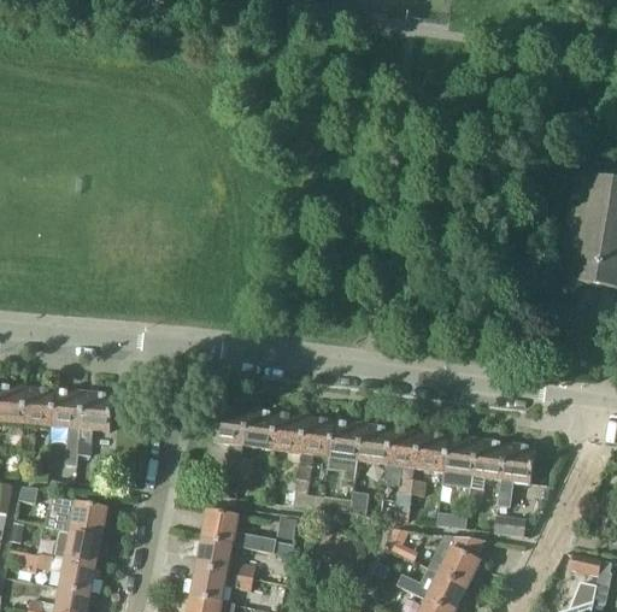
[(607,174),(605,174),(605,177),(575,172),(554,293),(579,296),(581,281),(616,287),(616,283),(616,174),(613,172),(612,172),(610,172),(607,174)]
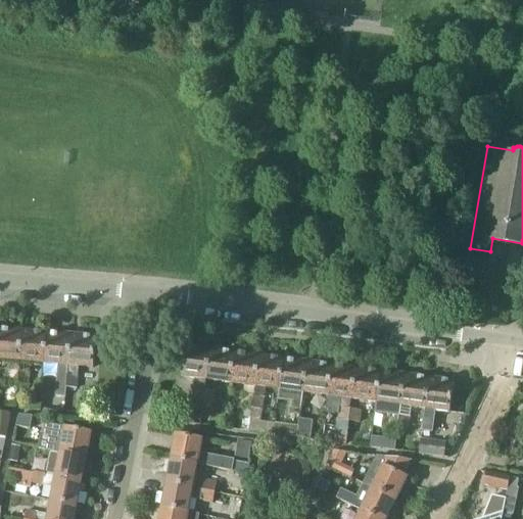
[(0,324),(0,357),(7,358),(4,403),(15,404),(16,392),(18,369),(19,359),(22,326),(0,324)]
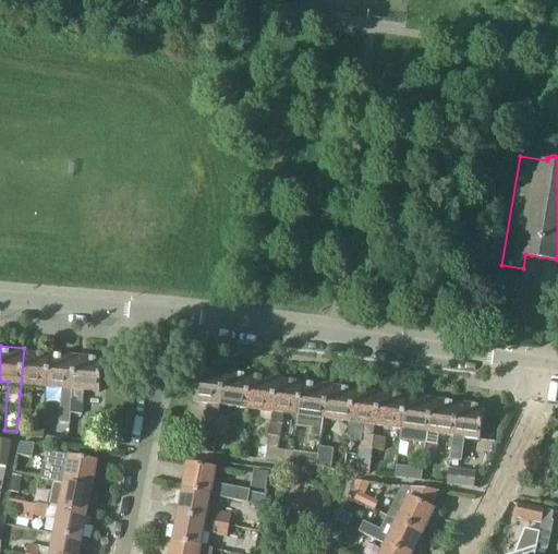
[(24,348),(21,383),(46,385),(49,350),(24,348)]
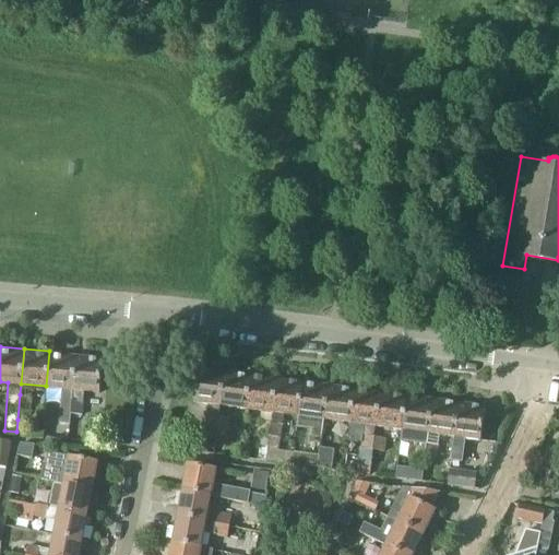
[(49,351),(46,386),(61,387),(59,421),(70,422),(71,412),(70,412),(75,353),(49,351)]
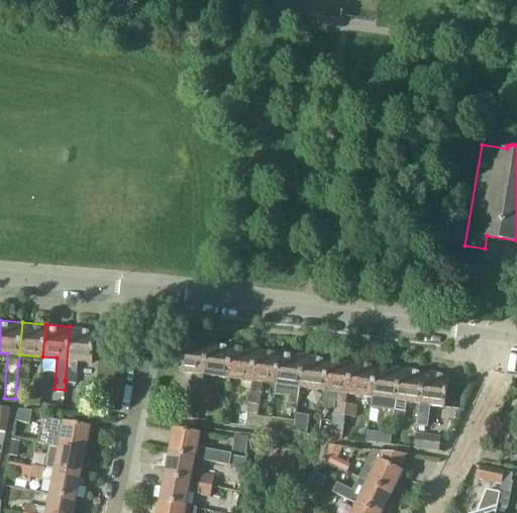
[(70,326),(65,381),(66,381),(76,382),(78,360),(92,361),(95,328),(70,326)]
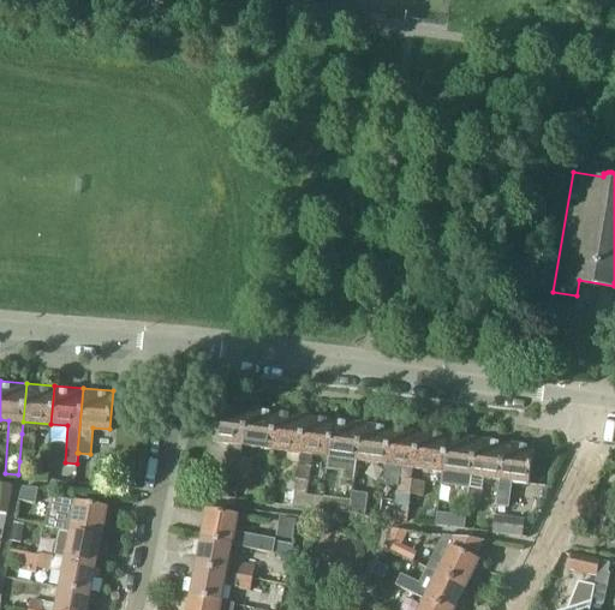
[(219,402),(214,440),(228,442),(225,468),(239,470),(239,468),(242,455),(243,443),(248,406),(219,402)]
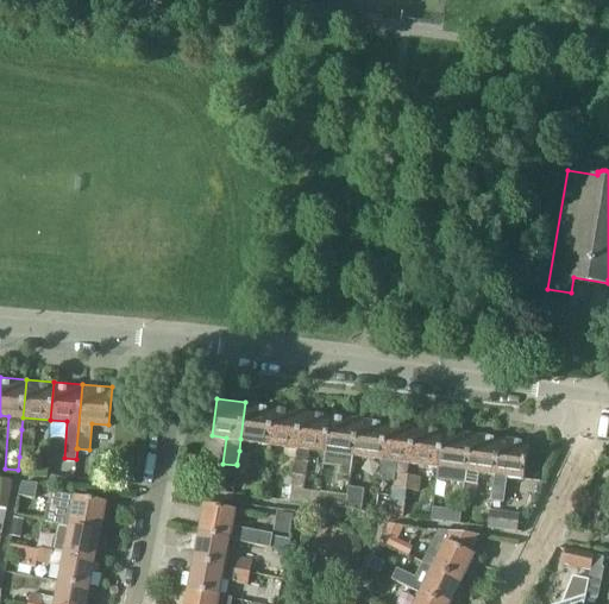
[(245,402),(240,439),(269,442),(274,406),(245,402)]
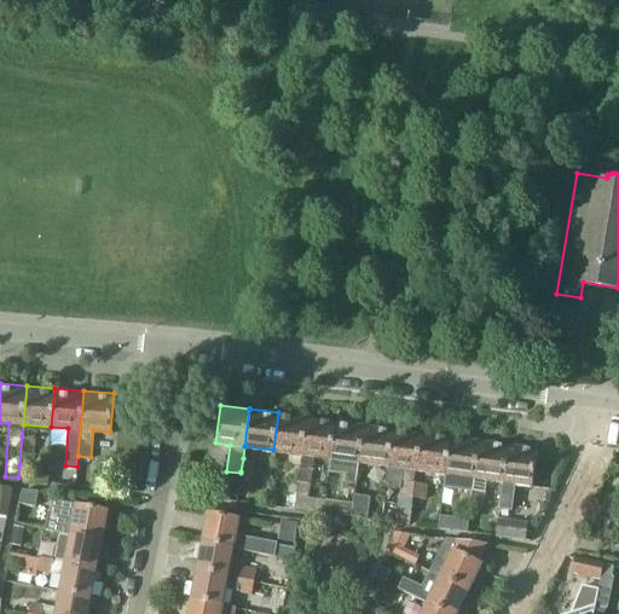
[(278,412),(273,450),(289,452),(288,464),(300,465),(301,453),(302,453),(307,416),(278,412)]
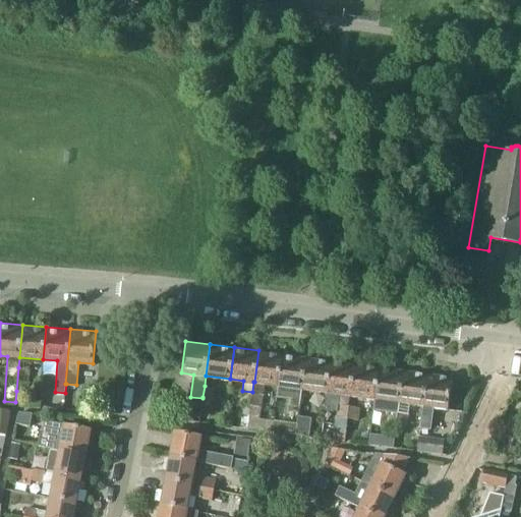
[(252,392),(251,403),(262,405),(265,384),(279,386),(283,353),(258,350),(254,382),(253,382),(252,392)]
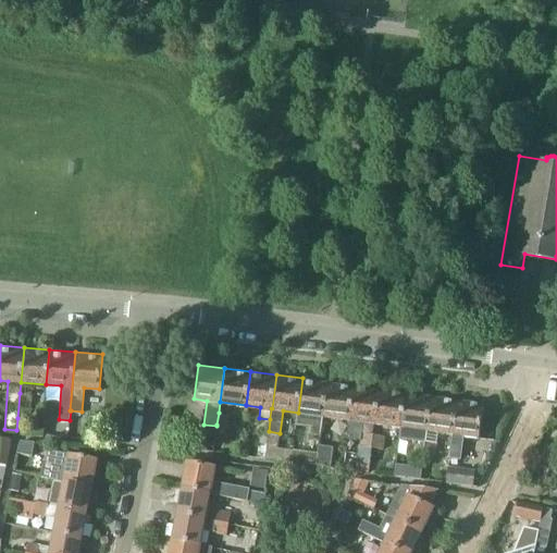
[(302,378),(298,413),(311,414),(309,425),(310,425),(309,438),(320,439),(323,416),(324,416),(329,381),(302,378)]
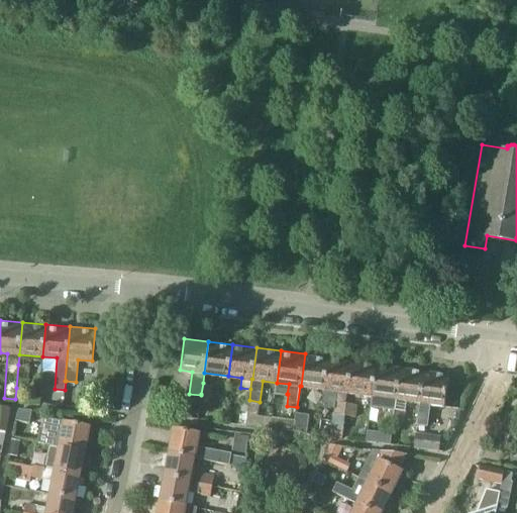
[(305,353),(301,386),(324,389),(329,356),(305,353)]
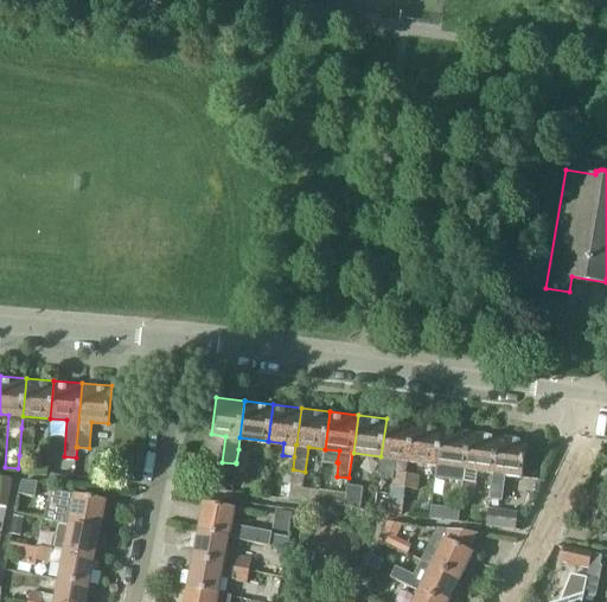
[(387,418),(381,456),(396,459),(409,460),(414,423),(387,418)]
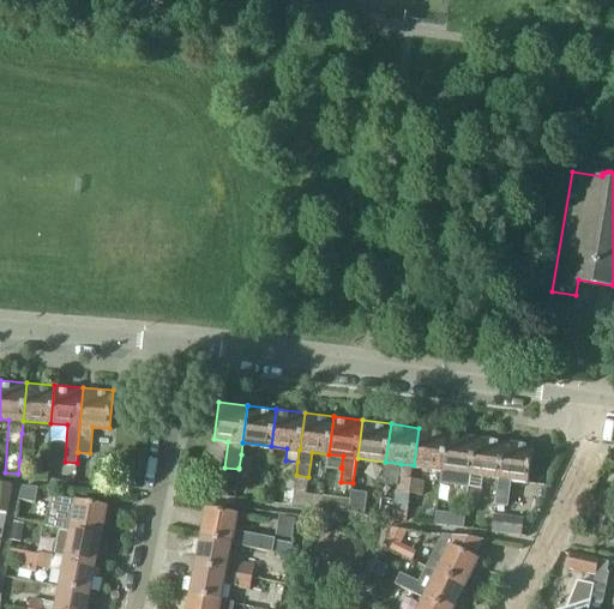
[(419,428),(414,465),(441,469),(443,469),(447,432),(419,428)]
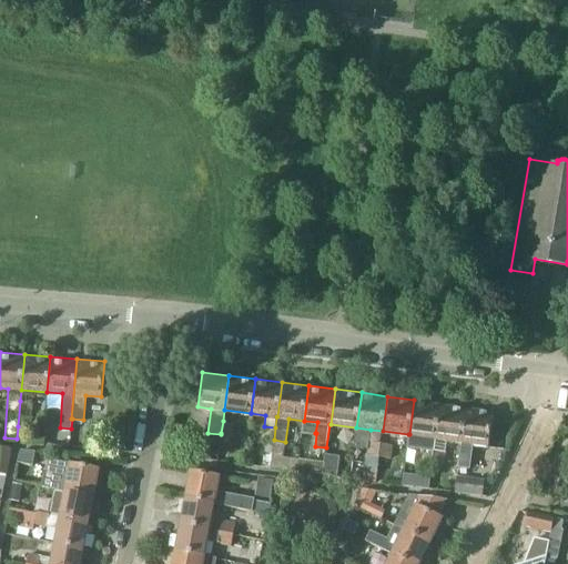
[(408,434),(407,445),(433,449),(434,449),(435,437),(437,439),(442,403),(414,400),(409,434),(408,434)]
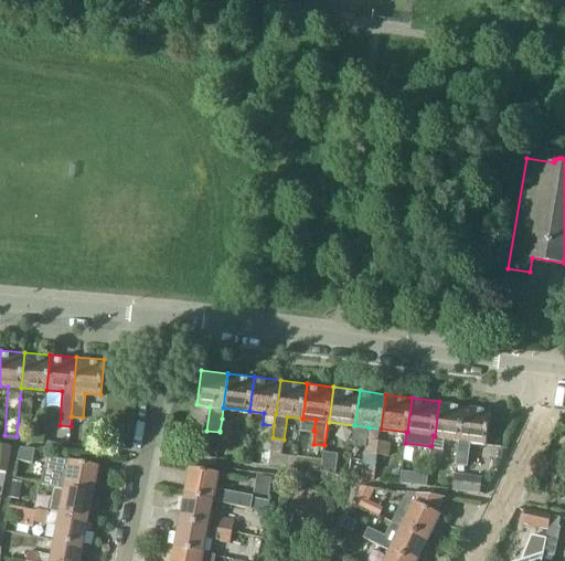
[(32,400),(20,399),(18,424),(23,424),(23,414),(29,415),(29,412),(31,413),(32,400)]
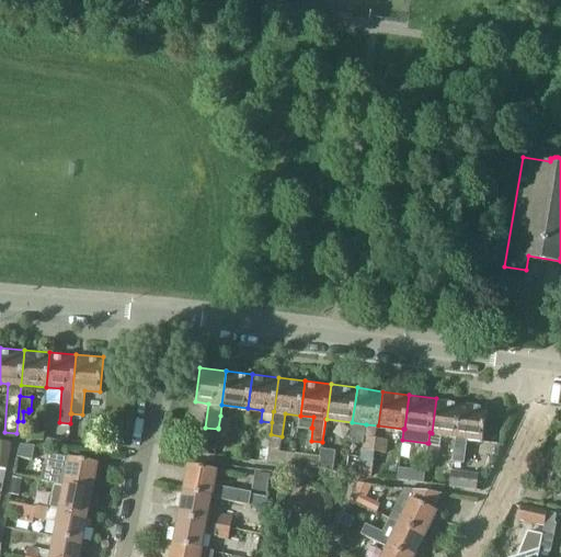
[(436,398),(432,433),(455,435),(457,436),(461,401),(436,398)]
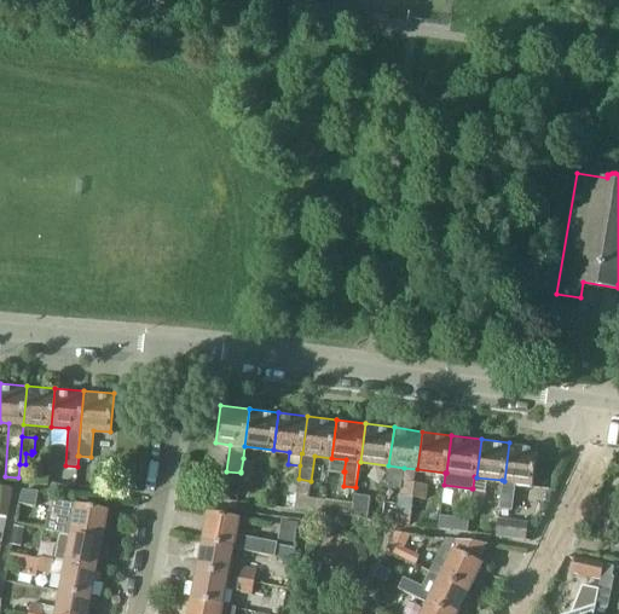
[(502,480),(499,507),(513,508),(516,481),(534,484),(538,446),(509,442),(504,481),(502,480)]
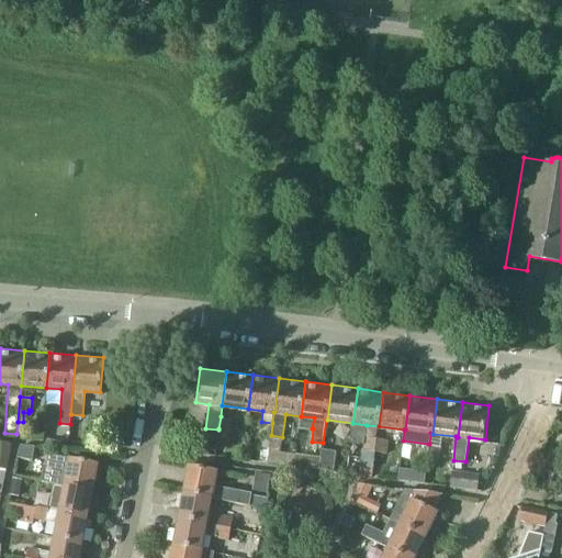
[(259,434),(271,435),(272,423),(261,422),(260,422),(259,434)]
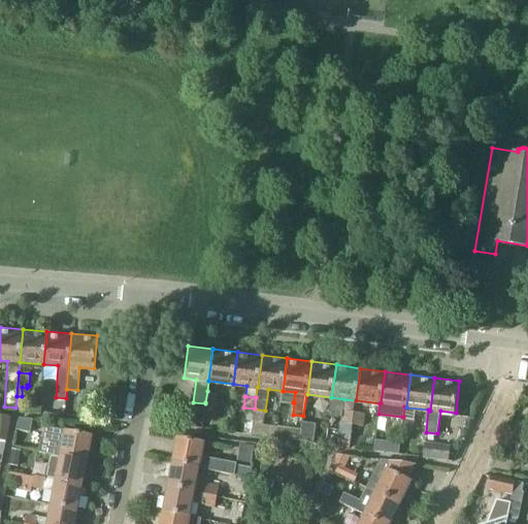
[(252,433),(251,433),(262,435),(264,423),(265,411),(255,408),(252,433)]
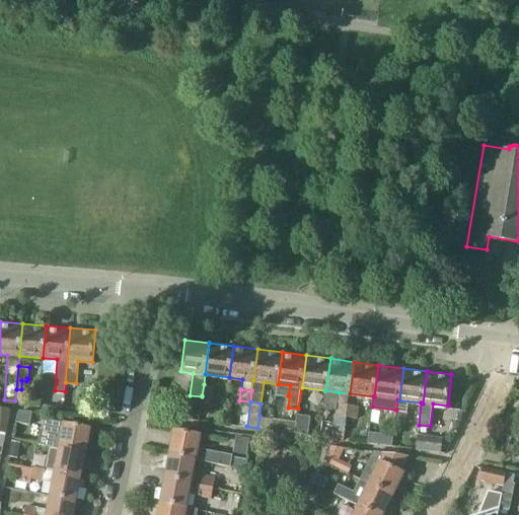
[(347,416),(349,416),(350,403),(337,401),(335,414),(331,429),(344,431),(347,416)]
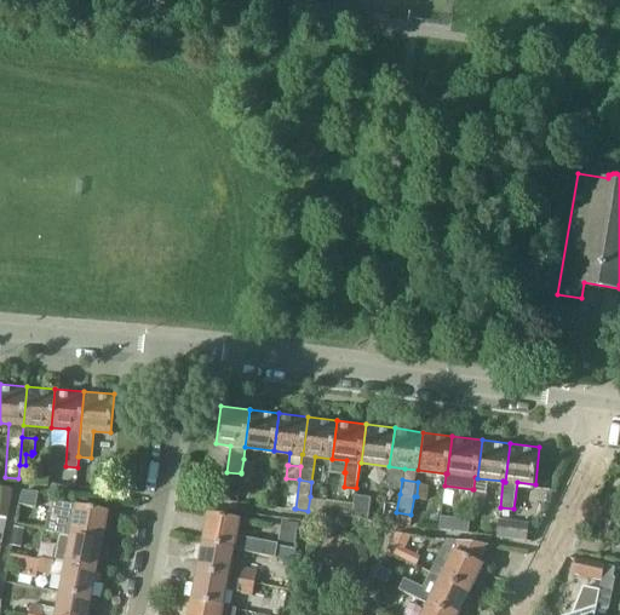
[(429,483),(418,482),(417,496),(426,498),(429,483)]
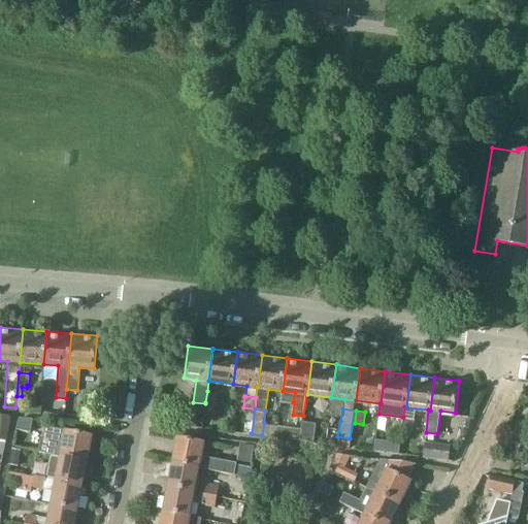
[(0,413),(0,438),(6,439),(10,415),(0,413)]
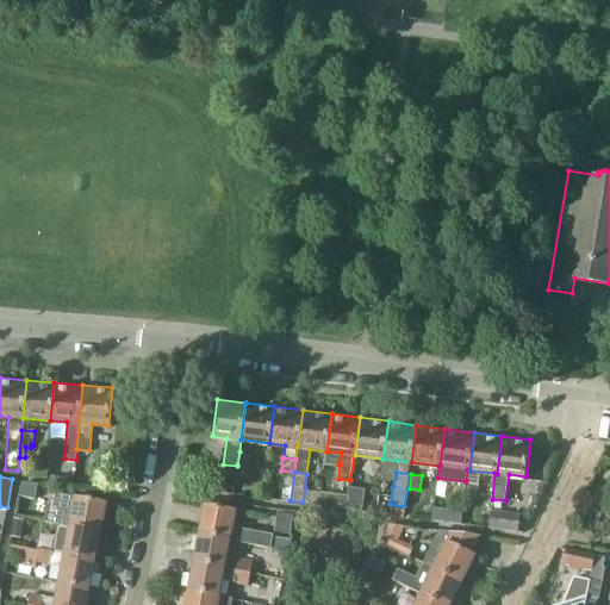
[(20,487),(18,494),(35,497),(38,481),(23,480),(20,487)]
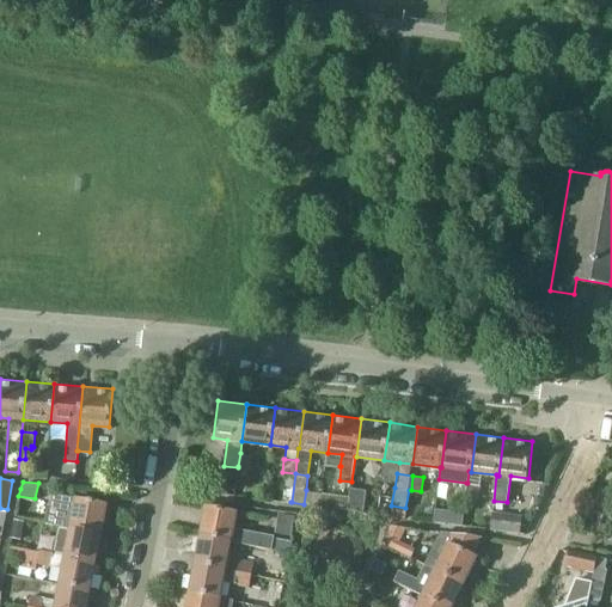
[(467,483),(466,483),(465,497),(467,497),(477,498),(479,484),(467,483)]
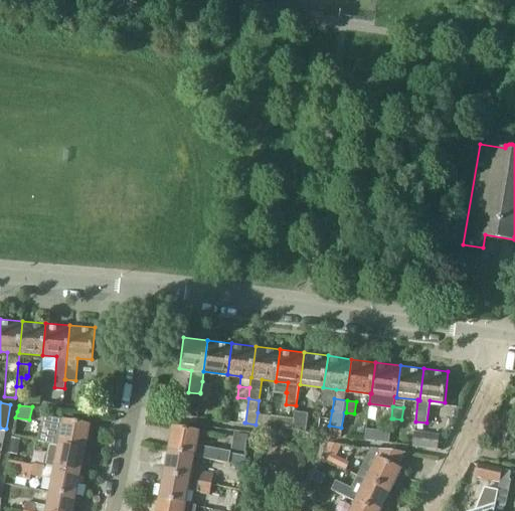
[(210,408),(209,417),(220,418),(221,409),(210,408)]
